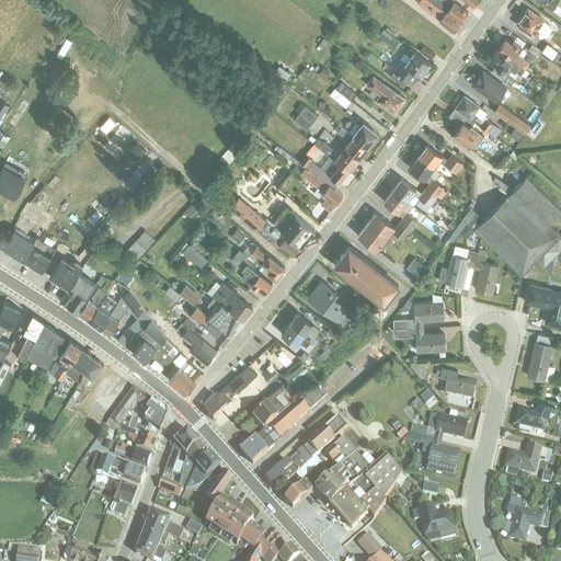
[(460,23),(431,0),(415,0),(419,2),(418,2),(441,20),(439,21),(454,31),(460,23)]
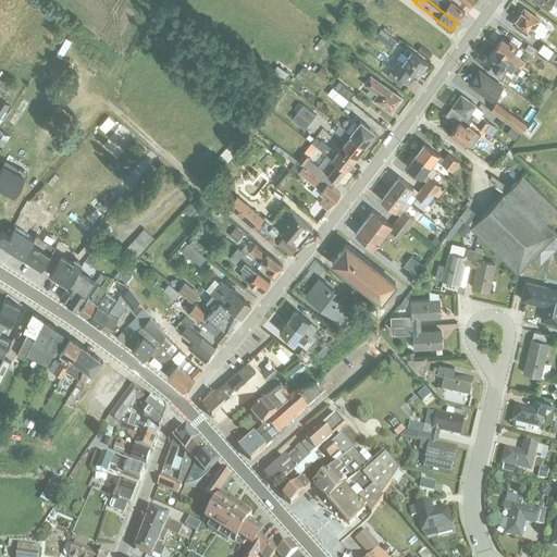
[(428,0),(457,23),(466,11),(450,0),(428,0)]
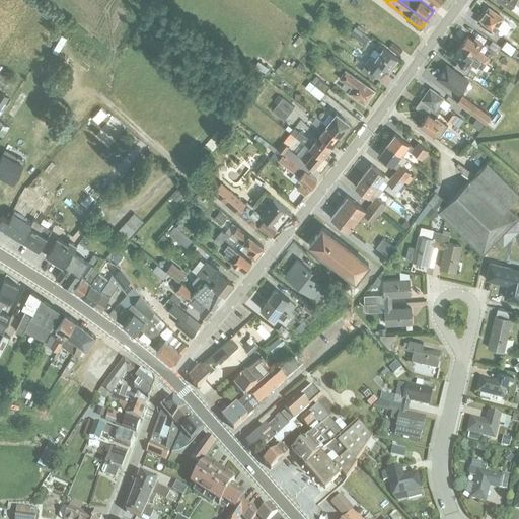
[(518,0),(497,0),(510,9),(511,8),(518,14),(518,0)]
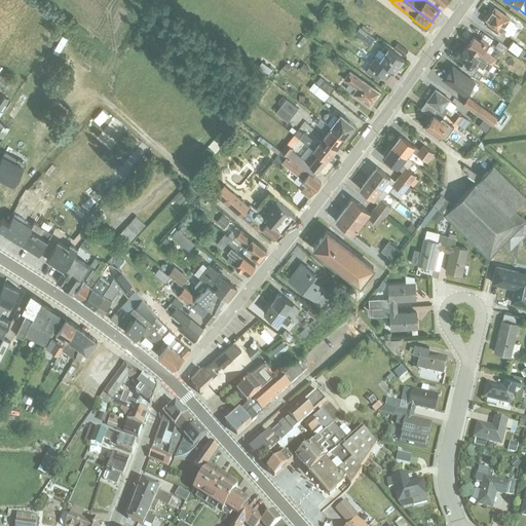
[(504,28),(511,20),(512,19),(495,7),(483,23),(492,30),(492,31),(497,35),(498,34),(499,35),(504,28)]
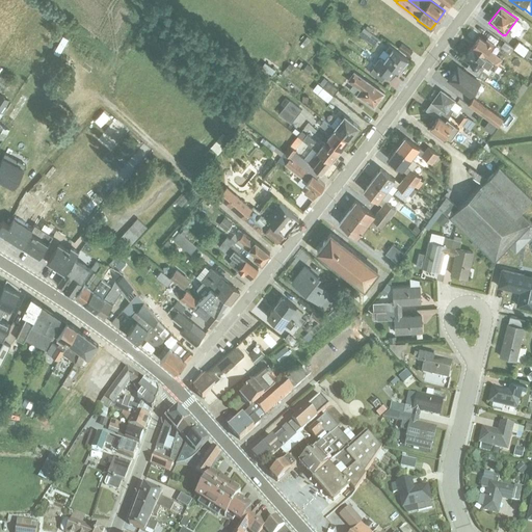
[(516,20),(510,28),(515,32),(522,24),(516,20)]
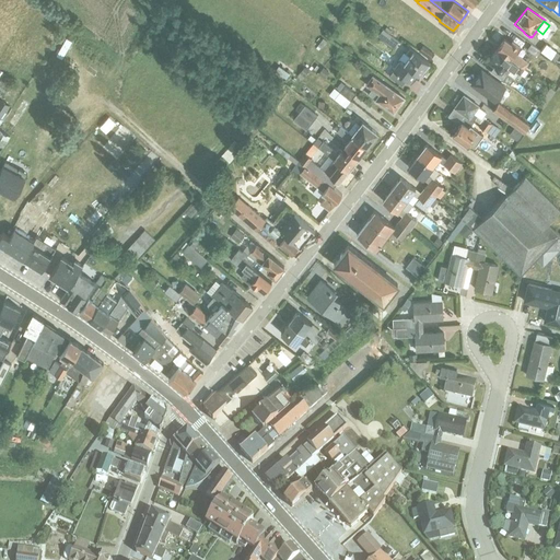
[(387,27),(380,37),(395,48),(399,41),(389,34),(392,31),(387,27)]
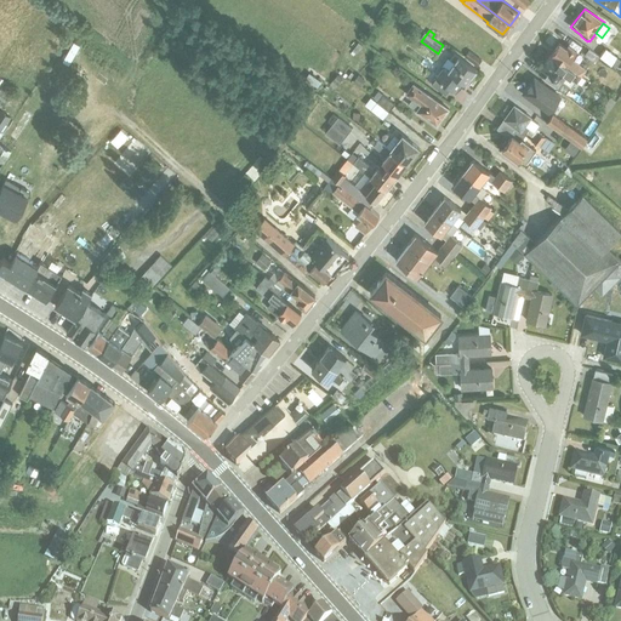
[(552,55),(582,75),(587,69),(573,58),(577,51),(569,45),(568,47),(560,43),(552,55)]
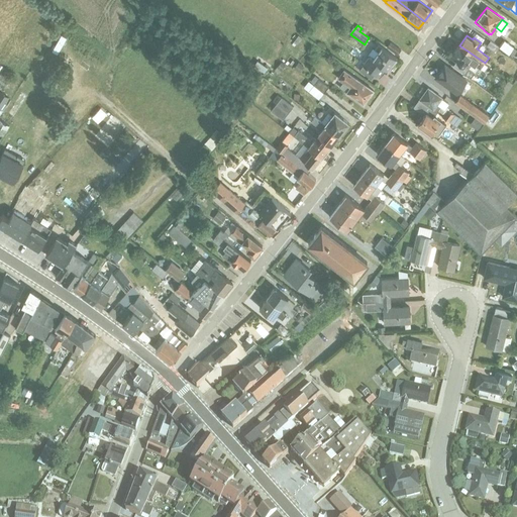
[(496,52),(500,46),(491,40),(487,45),(496,52)]
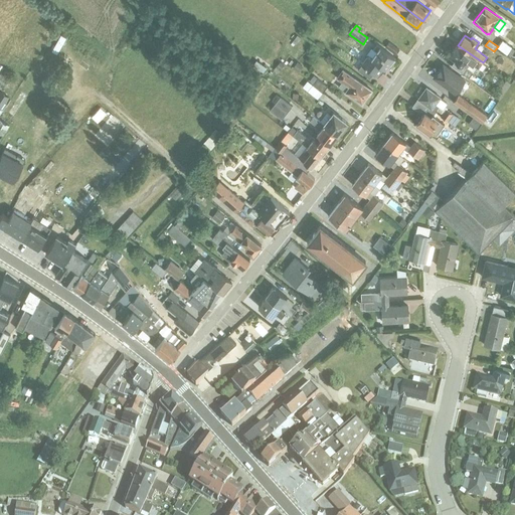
[(514,48),(503,40),(498,46),(511,56),(514,49),(514,48)]
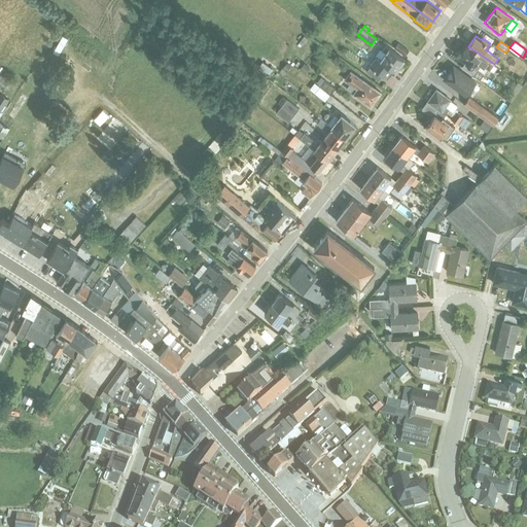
[(398,42),(394,48),(406,56),(409,50),(398,42)]
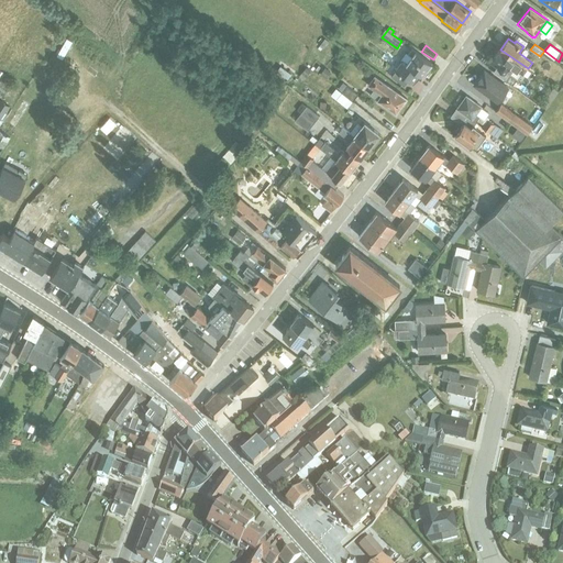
[(396,70),(392,77),(405,86),(409,80),(411,83),(419,73),(422,76),(432,63),(412,48),(409,54),(406,53),(400,59),(403,61),(395,70),(396,70)]
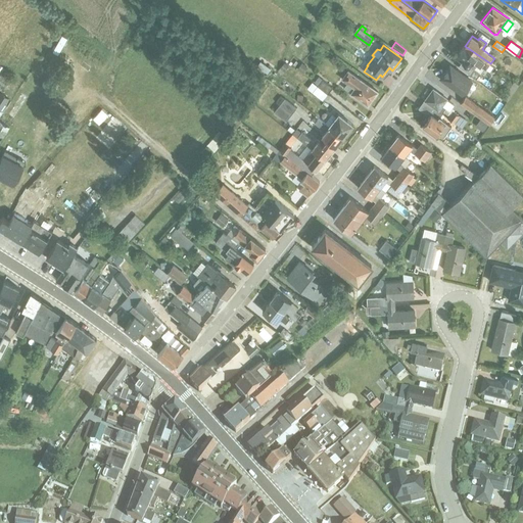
[(490,63),(465,46),(458,55),(463,59),(462,62),(469,67),(470,66),(473,68),(469,74),(490,90),(494,85),(481,75),(485,69),(486,69),(490,63)]
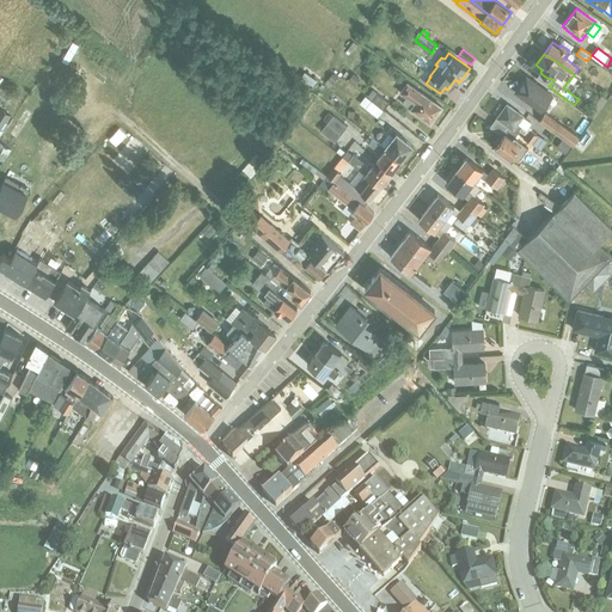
[(305,72),(301,78),(313,86),(317,80),(305,72)]
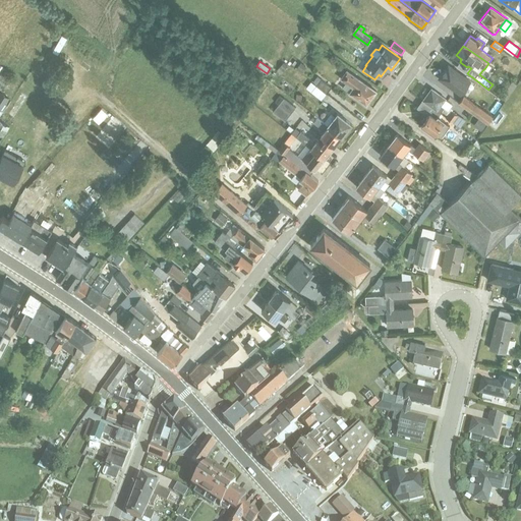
[(284,63),(277,70),(281,74),(288,66),(284,63)]
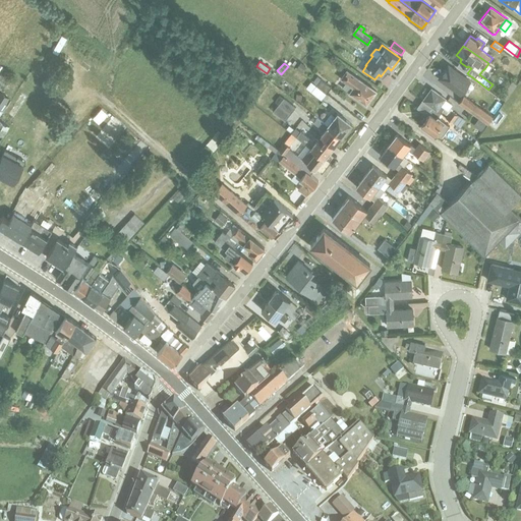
[(449,64),(438,78),(461,96),(471,81),(449,64)]
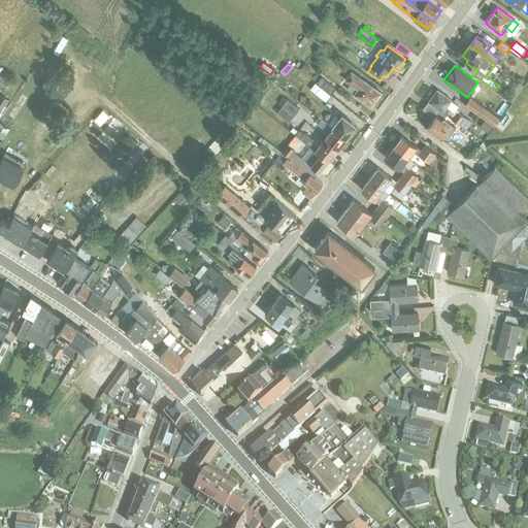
[(352,70),(344,79),(351,84),(348,89),(372,107),(378,98),(380,99),(383,95),(382,95),(383,92),(352,70)]
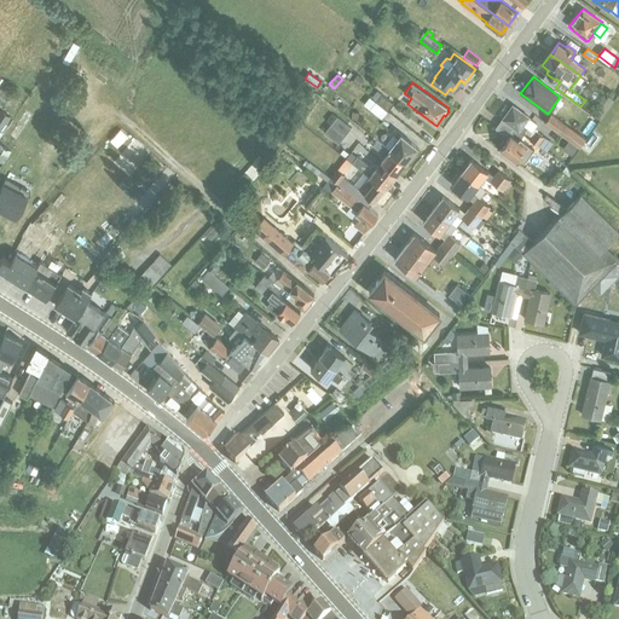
[(377,100),(376,102),(388,111),(394,104),(377,91),(372,97),(377,100)]
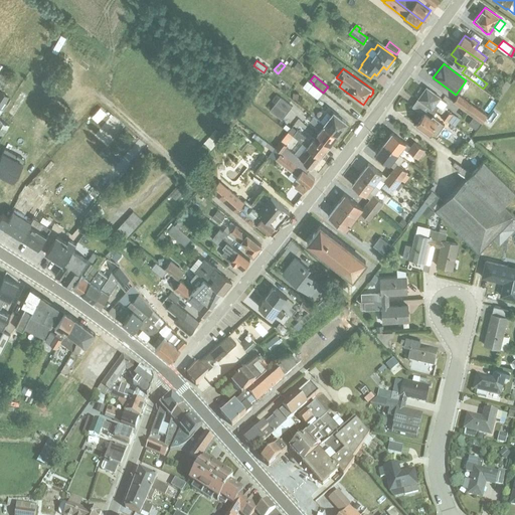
[(308,91),(313,84),(307,79),(302,87),(308,91)]
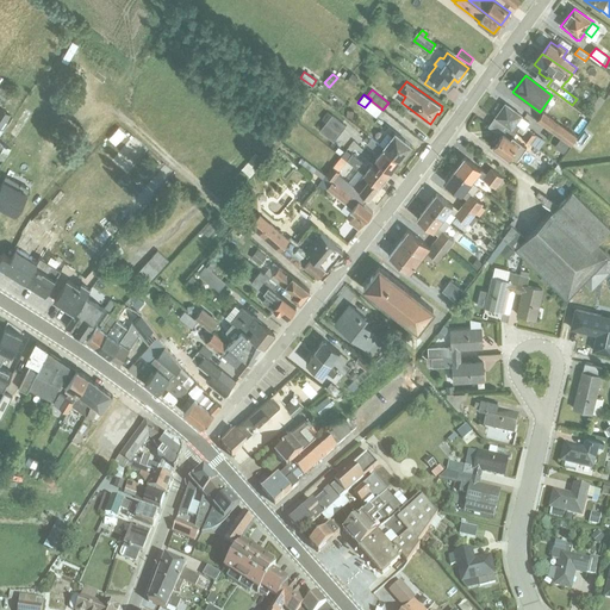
[(599,95),(586,113),(592,118),(605,99),(599,95)]
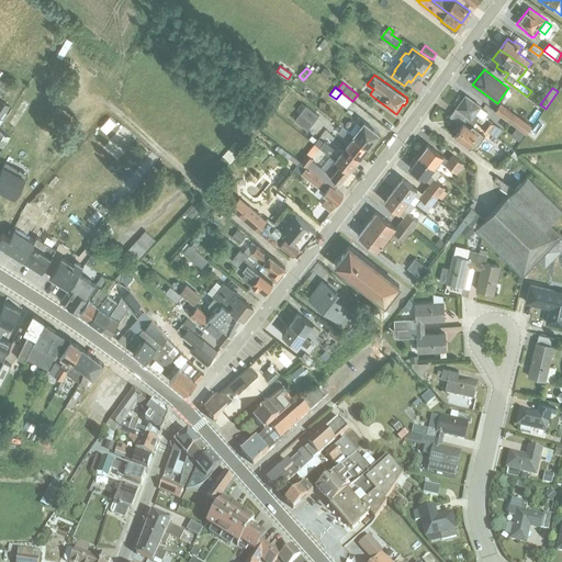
[(456,109),(475,123),(478,120),(484,124),(482,127),(496,137),(503,130),(487,120),(489,117),(486,116),(489,113),(481,108),(482,107),(465,94),(456,109)]
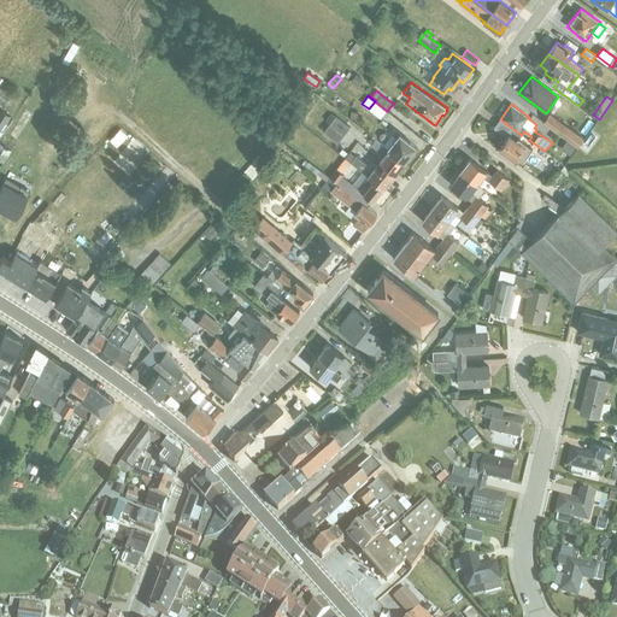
[(3,105),(0,109),(0,134),(10,119),(12,122),(17,115),(13,113),(15,112),(3,105)]
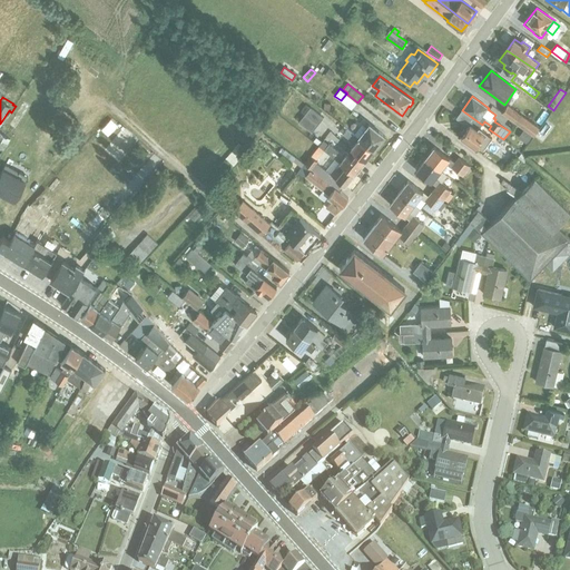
[(305,115),(298,121),(312,133),(324,117),(311,107),(311,108),(306,105),(301,111),(305,115)]
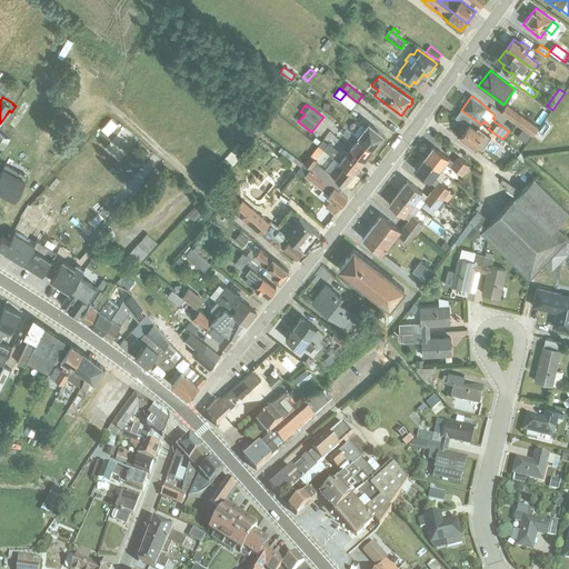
[(523,129),(531,135),(533,136),(539,129),(507,105),(501,112),(523,129)]
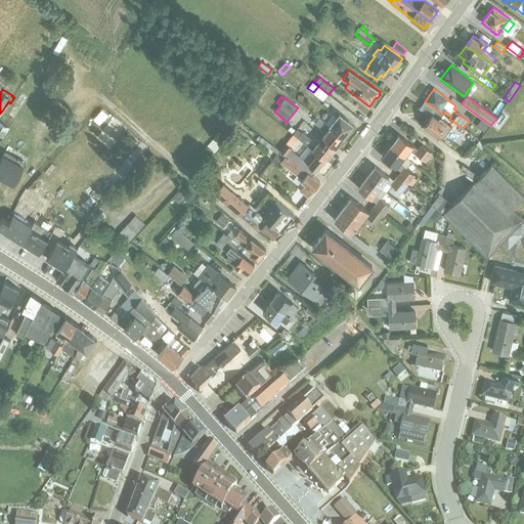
[(443,115),(425,101),(420,108),(427,114),(428,113),(432,115),(429,119),(427,118),(423,123),(425,125),(424,126),(437,136),(438,134),(444,138),(452,127),(447,123),(448,122),(441,117),(443,115)]
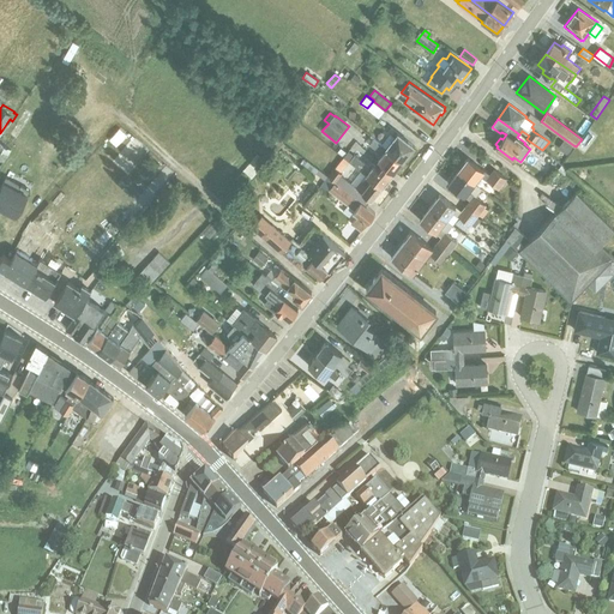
[(381,144),(403,161),(416,145),(398,132),(395,136),(391,133),(381,144)]
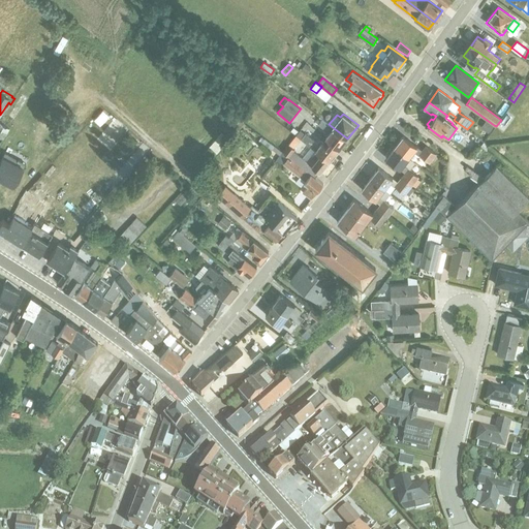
[(330,141),(339,149),(347,138),(329,124),(319,117),(316,122),(330,132),(325,137),(330,141)]
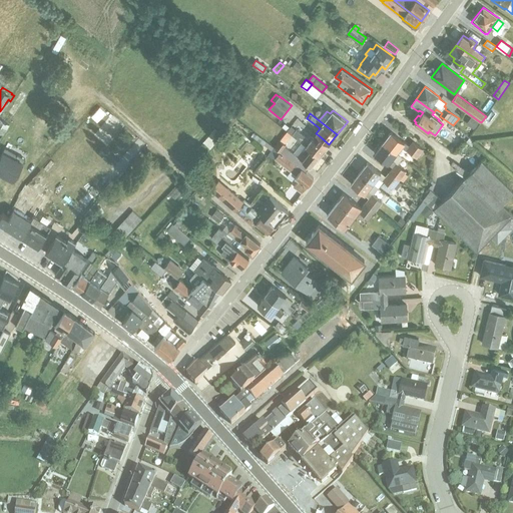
[(479,121),(472,116),(466,123),(474,129),(479,121)]
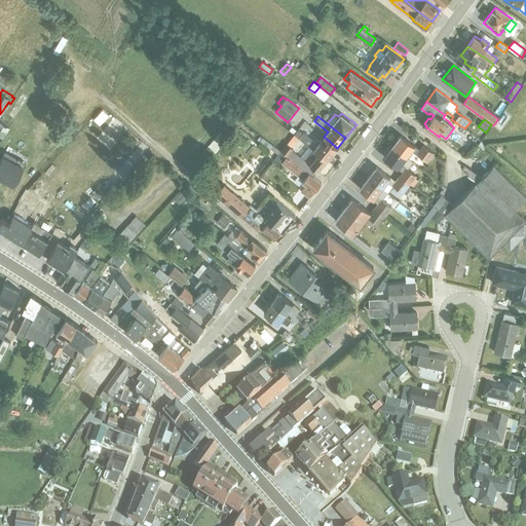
[(0,143),(1,141),(0,140),(0,138),(3,140),(10,128),(0,121),(0,143)]
